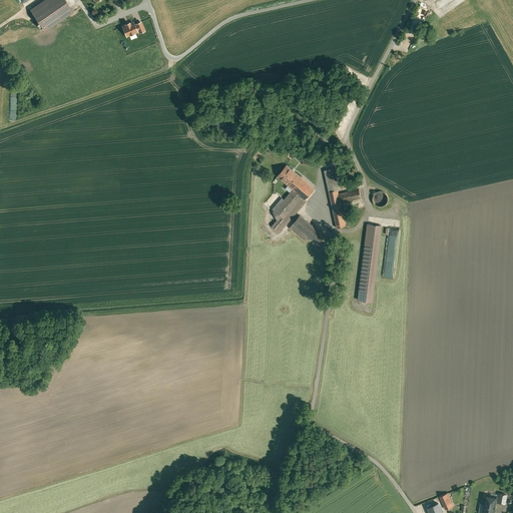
[(46,30),(73,11),(64,0),(44,0),(31,9),(46,30)]
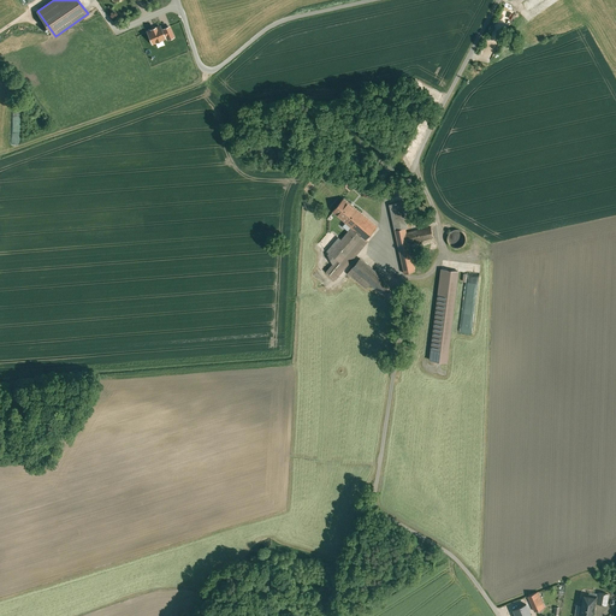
[(152,30),(147,31),(153,42),(165,37),(164,36),(166,35),(164,29),(161,30),(160,27),(155,28),(155,27),(150,29),(152,30)]
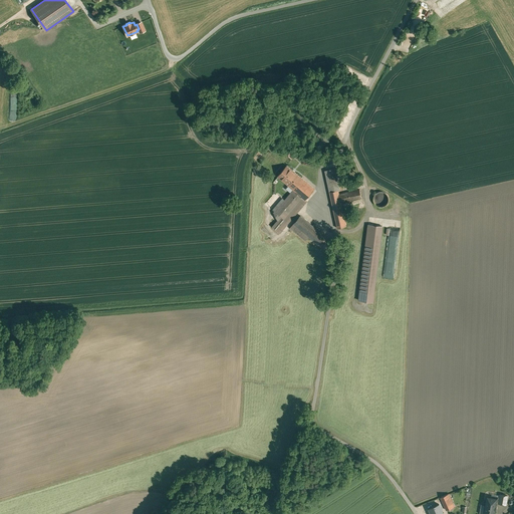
[(137,24),(139,29),(140,32),(145,30),(141,22),(137,24)]
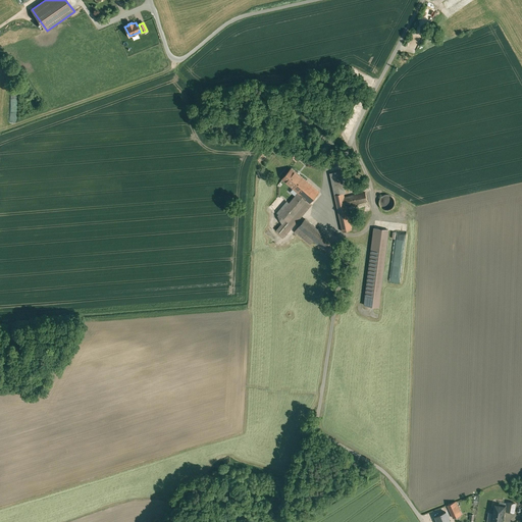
[(295,194),(305,181),(289,167),(278,179),(295,194)]
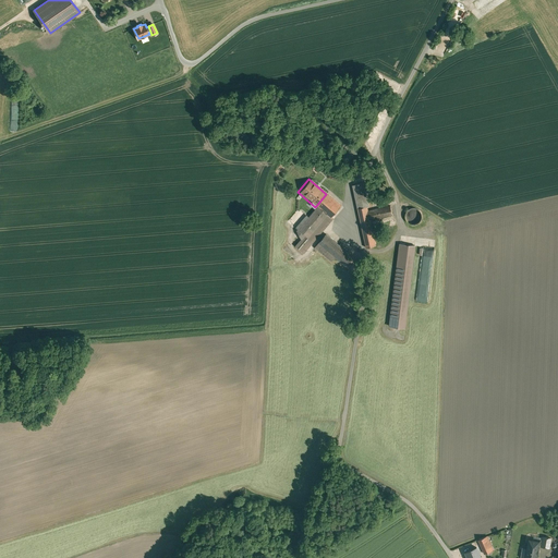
[(365,182),(353,184),(366,244),(376,242),(372,220),(393,215),(391,204),(371,208),(365,182)]
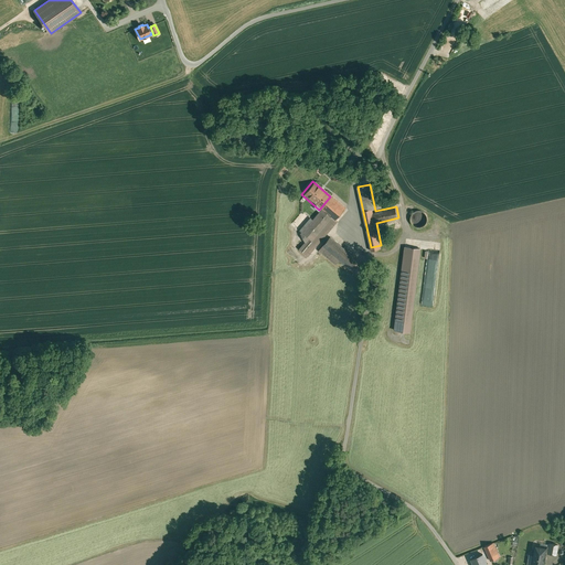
[(345,210),(330,196),(319,210),(320,210),(300,233),(307,237),(298,248),(307,255),(345,210)]
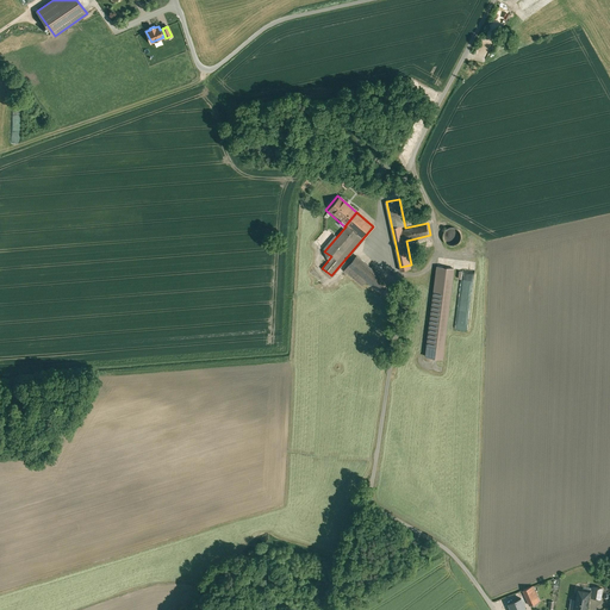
[(462,238),(462,236),(462,235),(462,232),(461,231),(460,230),(459,229),(456,228),(454,226),(453,226),(452,228),(449,228),(448,229),(447,230),(446,231),(444,232),(444,235),(443,237),(444,238),(444,241),(446,242),(447,243),(449,244),(450,246),(453,246),(454,246),(455,246),(458,244),(459,244),(460,243),(461,242),(462,240),(462,238)]
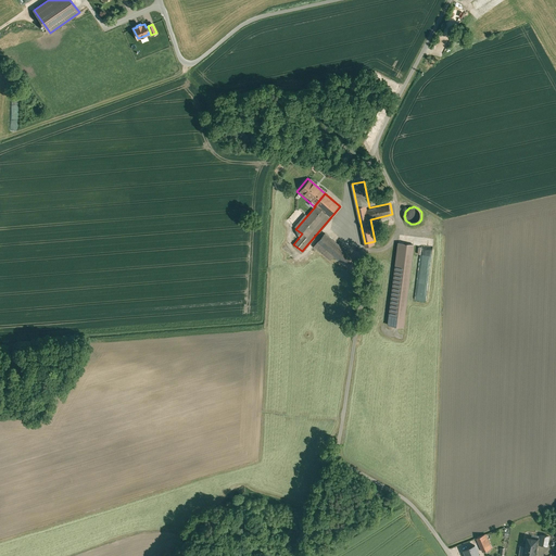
[(350,252),(327,232),(315,247),(336,264),(339,261),(345,265),(352,257),(348,254),(350,252)]
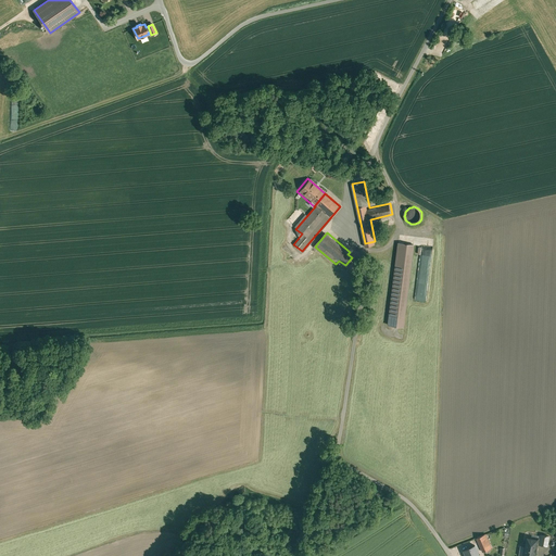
[(396,234),(389,321),(405,323),(414,245),(420,249),(415,301),(429,302),(434,238),(396,234)]
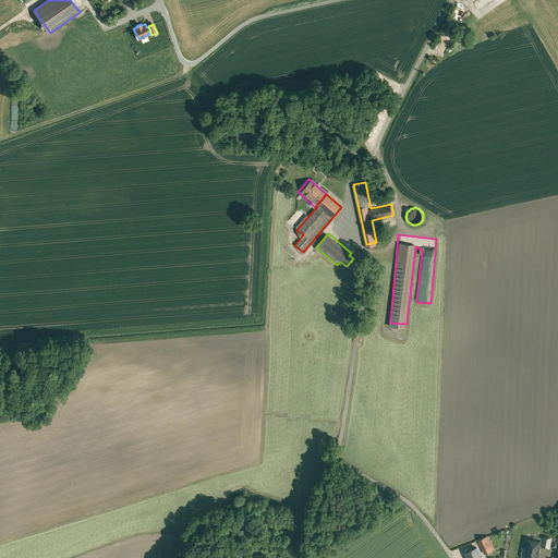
[(487,534),(476,538),(482,555),(494,549),(487,534)]
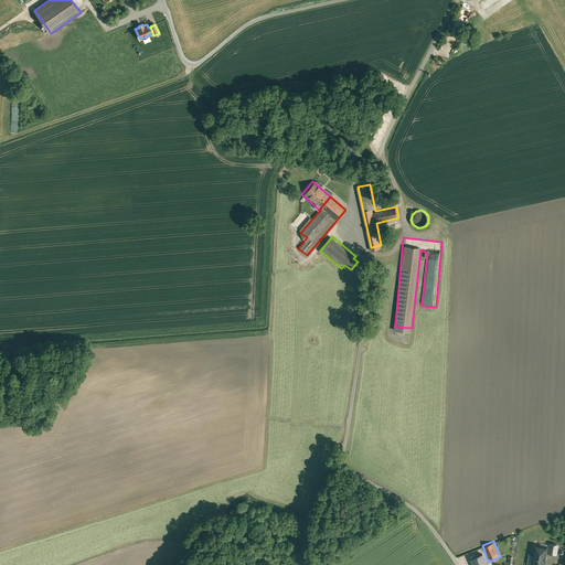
[(551,546),(537,544),(533,564),(546,564),(548,553),(560,554),(561,544),(551,543),(551,546)]
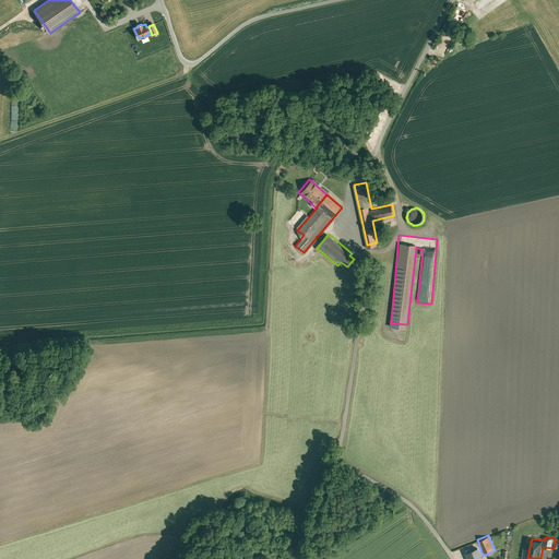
[(483,558),(478,547),(466,554),(468,558),(483,558)]
